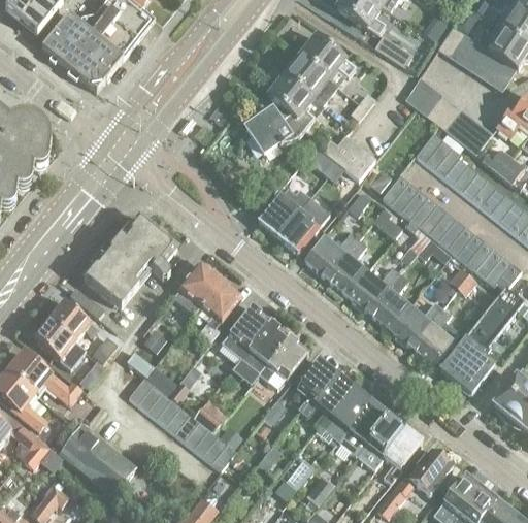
[(11,0),(3,10),(20,23),(38,0),(11,0)]
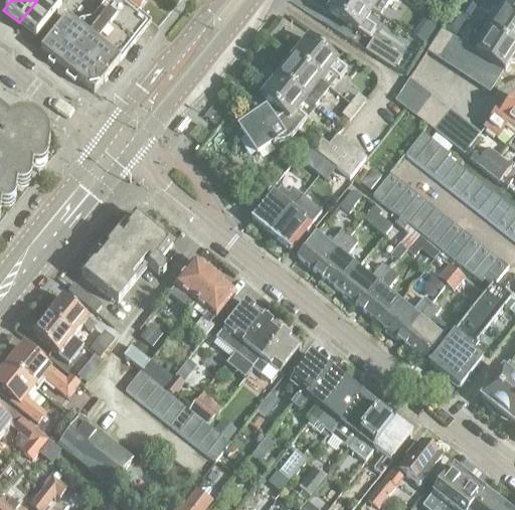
[(34,35),(40,29),(63,0),(37,0),(19,22),(34,35)]
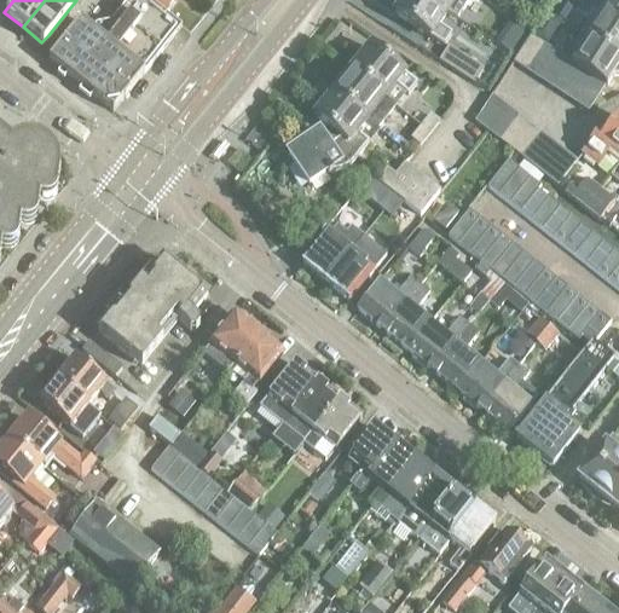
[(79,17),(46,57),(110,108),(179,23),(162,9),(162,7),(152,0),(126,0),(123,4),(98,33),(79,17)]
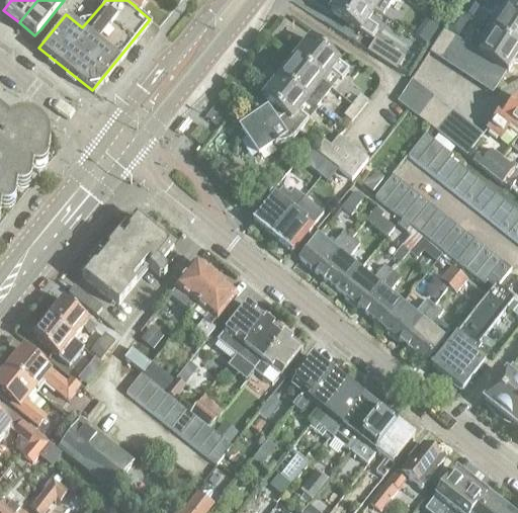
[(375,7),(364,0),(335,0),(330,8),(372,35),(378,25),(367,18),(375,7)]
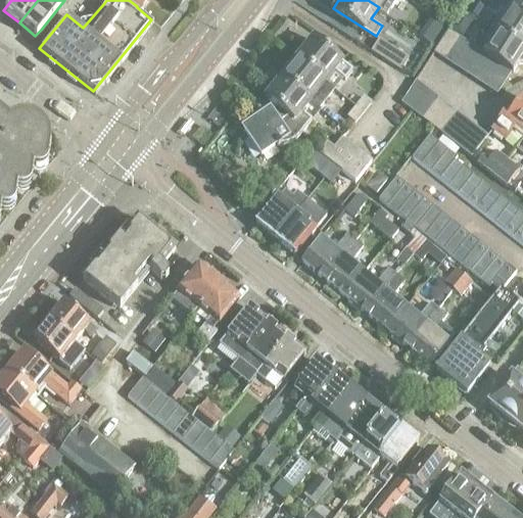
[(368,0),(379,7),(387,13),(395,0),(368,0)]
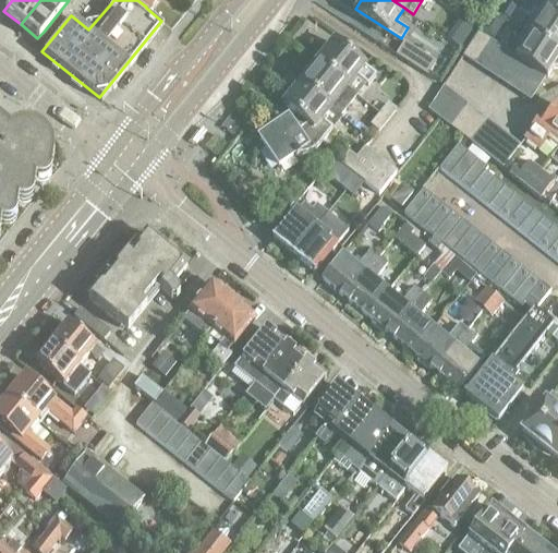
[(516,3),(510,0),(505,0),(498,10),(508,16),(516,3)]
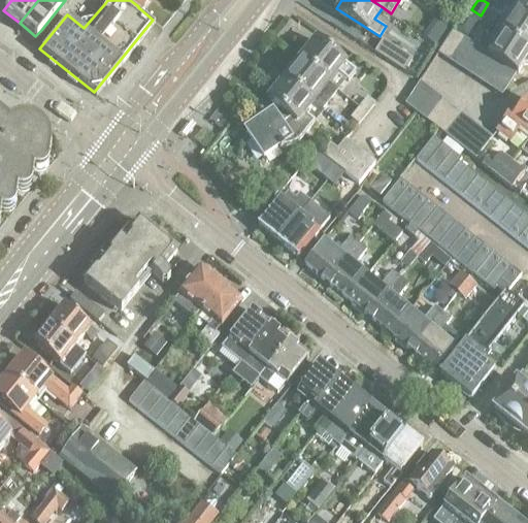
[(527,13),(527,0),(523,0),(519,7),(527,13)]
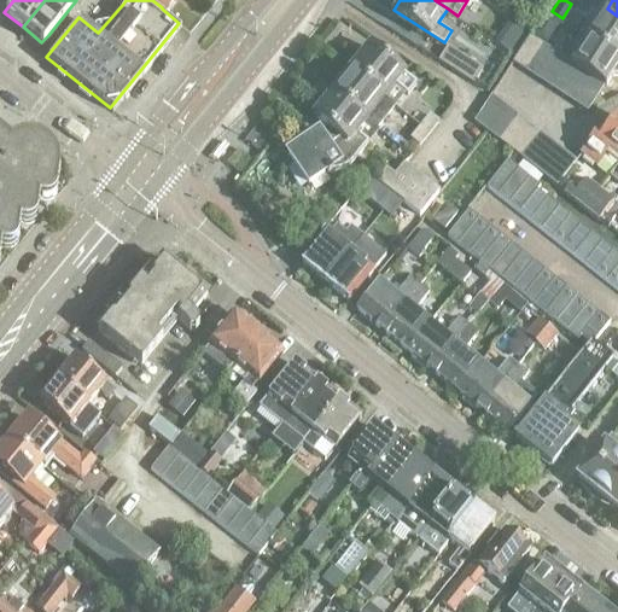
[(590,34),(617,51),(617,16),(607,9),(590,34)]
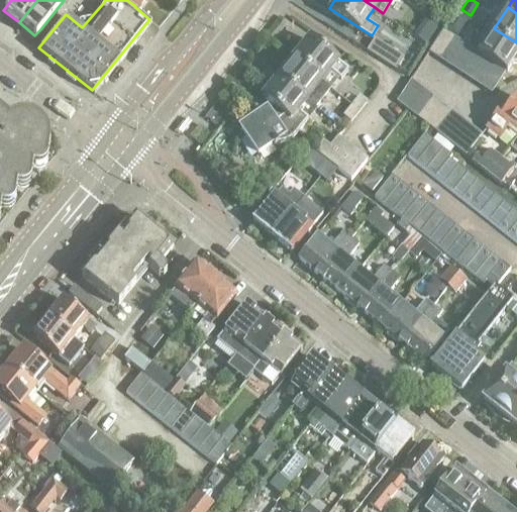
[(427,36),(438,19),(427,13),(416,29),(427,36)]
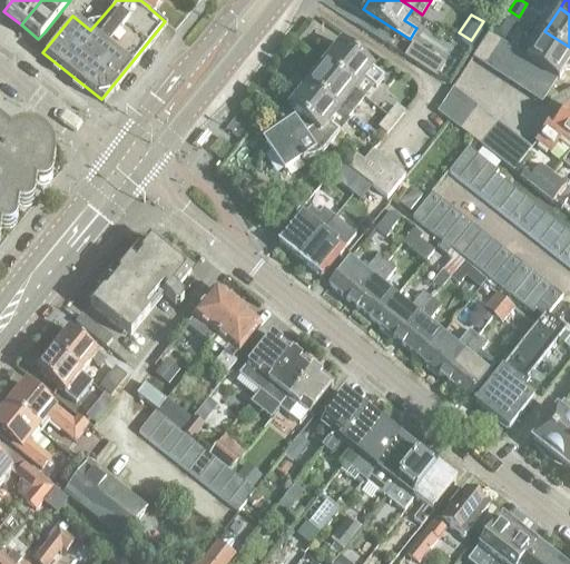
[(487,61),(502,37),(490,28),(473,52),(487,61)]
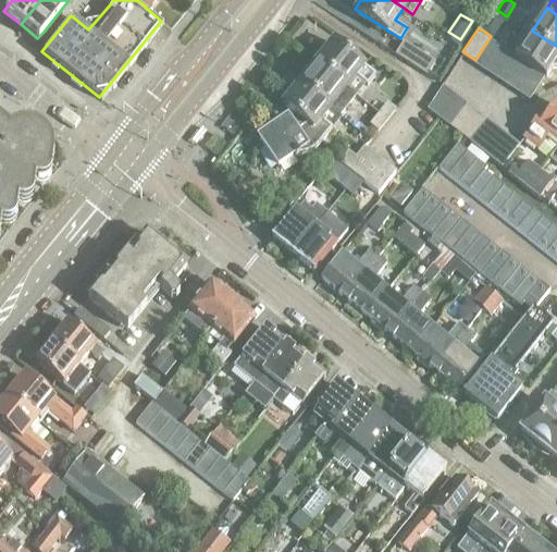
[(556,46),(532,31),(517,53),(523,59),(534,65),(546,73),(551,65),(556,64),(556,63),(556,46)]
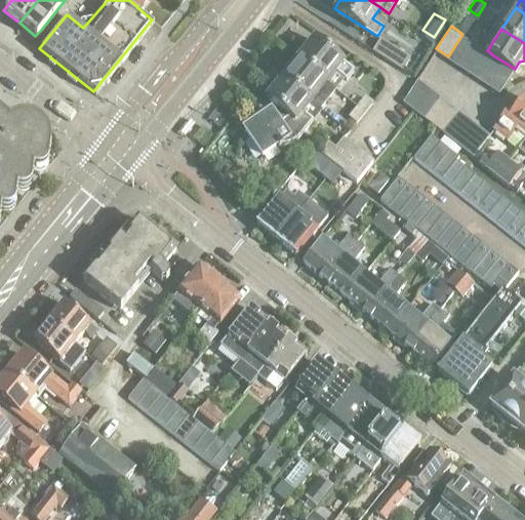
[(426,52),(432,44),(408,30),(403,38),(426,52)]
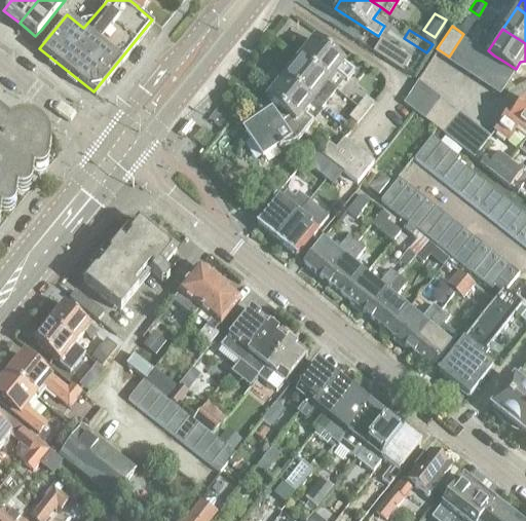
[(463,34),(449,57),(459,64),(474,40),(463,34)]
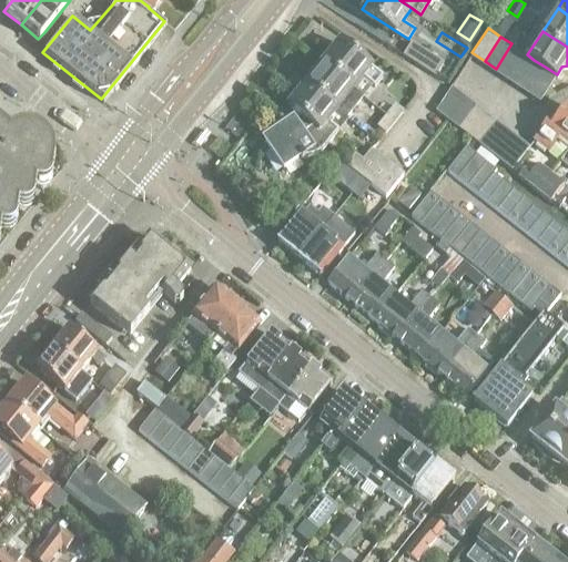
[(402,52),(435,73),(444,60),(411,38),(402,52)]
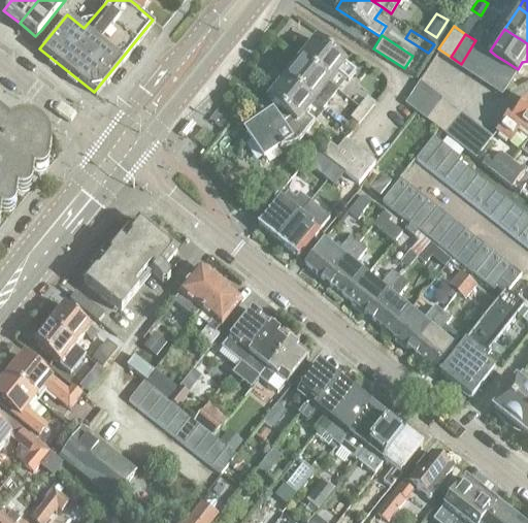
[(301,57),(329,79),(337,69),(349,77),(356,69),(317,37),(301,57)]
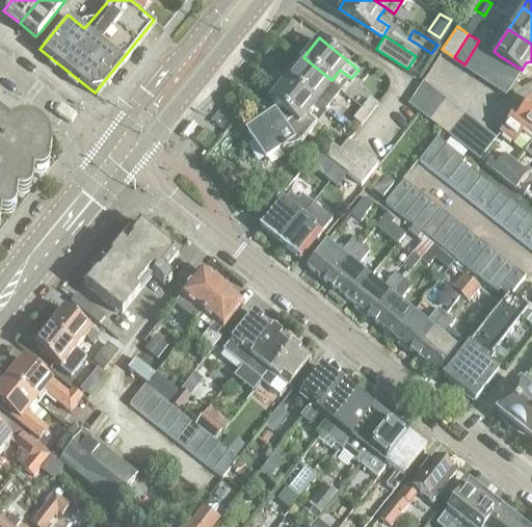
[(475,72),(490,48),(479,41),(464,64),(475,72)]
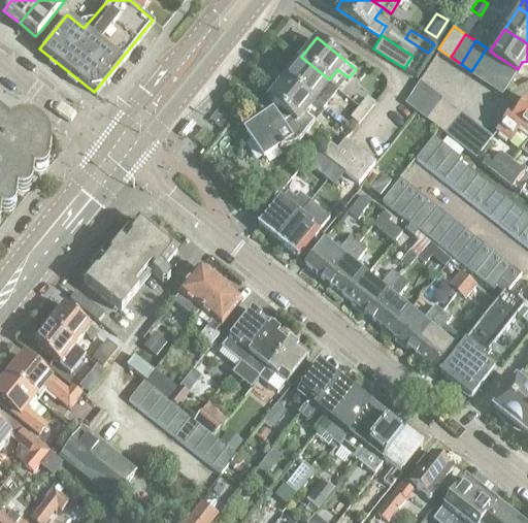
[(482,77),(496,56),(490,51),(487,47),(471,71),(482,77)]
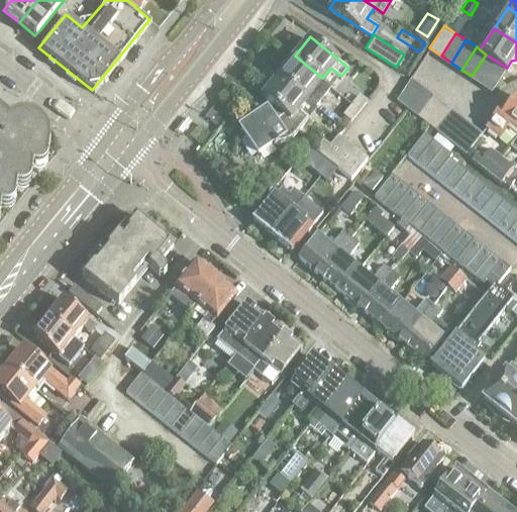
[(496,61),(486,55),(472,76),(482,82),(496,61)]
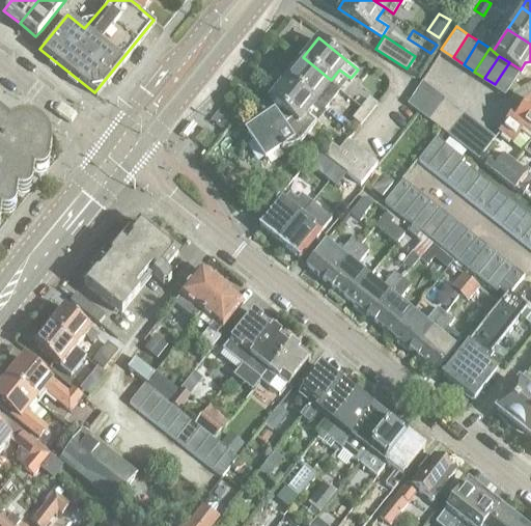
[(331,80),(303,57),(286,77),(324,107),(331,99),(322,91),(331,80)]
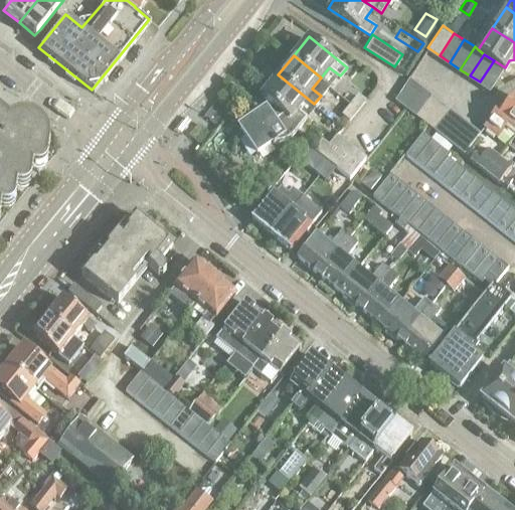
[(505,67),(494,60),(480,81),(491,89),(505,67)]
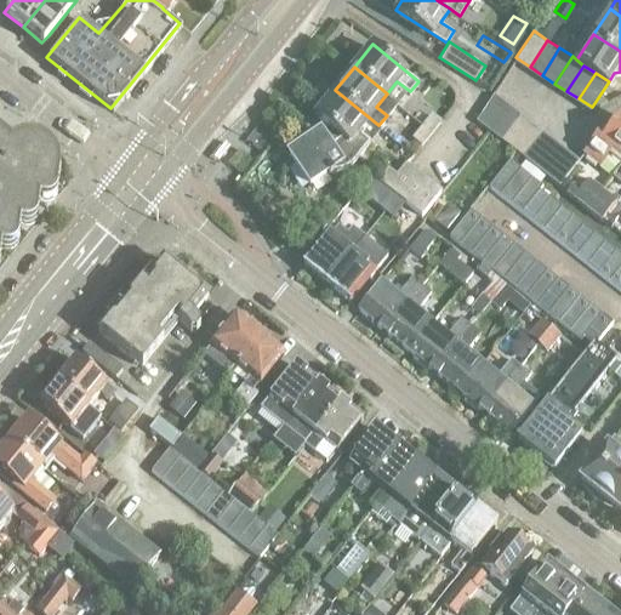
[(379,125),(335,90),(317,113),(329,124),(290,151),(311,182),(328,170),(330,174),(334,170),(353,157),(355,159),(381,126),(379,125)]
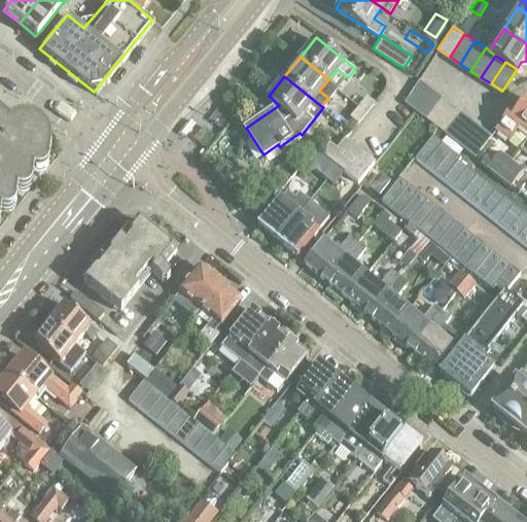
[(415,107),(431,87),(420,76),(406,100),(415,107)]
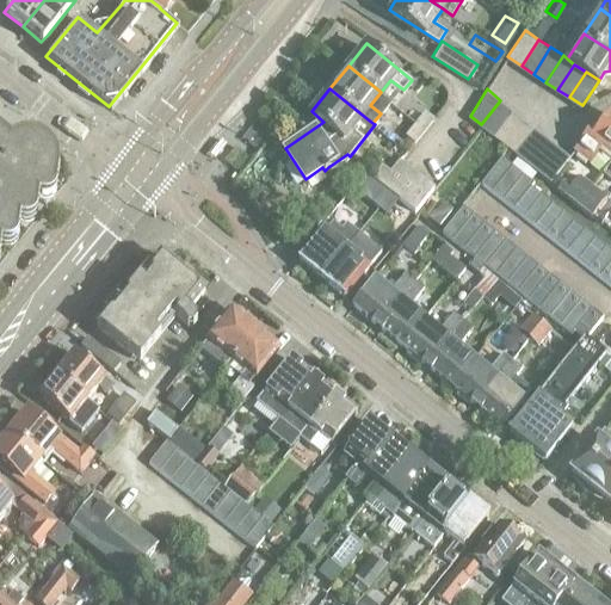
[(493,134),(512,109),(500,100),(481,124),(493,134)]
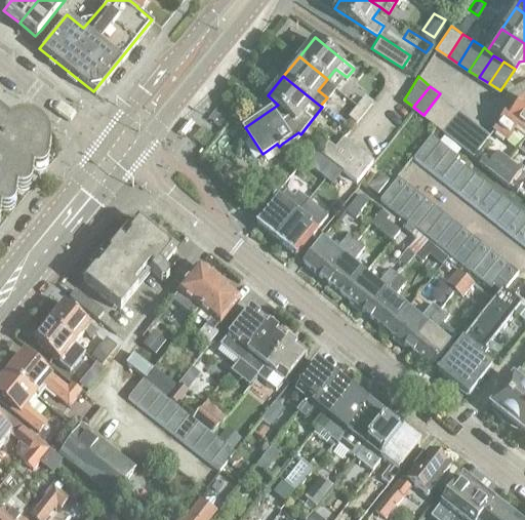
[(356,103),(365,110),(373,100),(365,92),(356,103)]
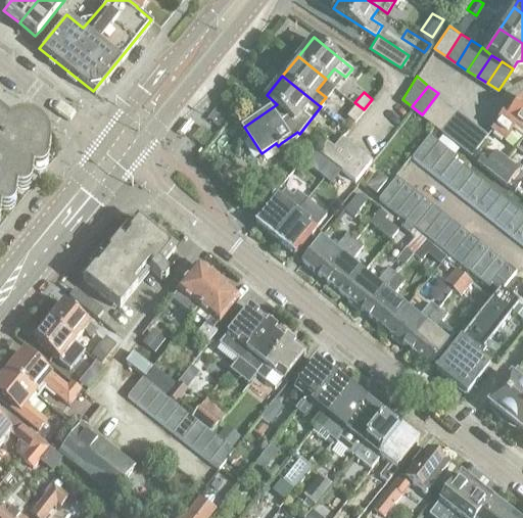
[(438,93),(422,114),(432,122),(448,100),(438,93)]
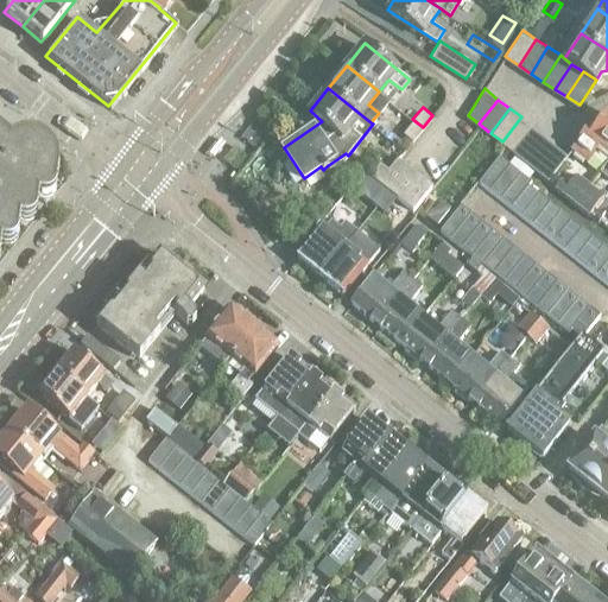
[(607,111),(589,135),(583,132),(571,147),(588,160),(601,145),(607,151),(607,111)]
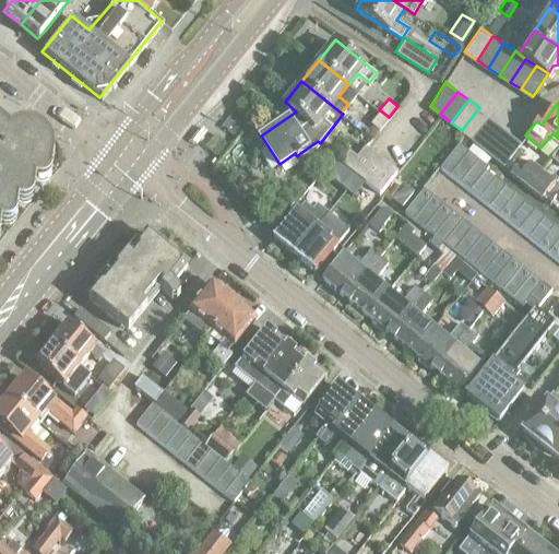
[(472,138),(489,116),(479,107),(462,130),(472,138)]
